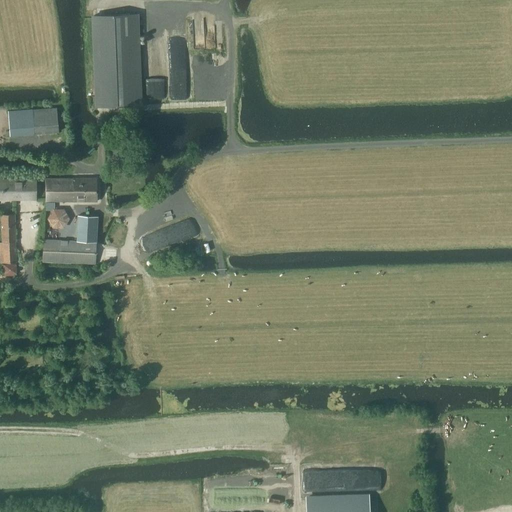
[(139,14),(94,16),(97,107),(142,104),(139,14)]
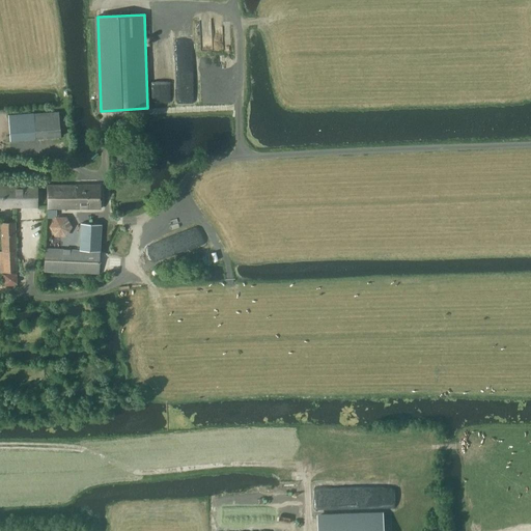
[(61,111),(10,114),(12,140),(63,136),(61,111)]
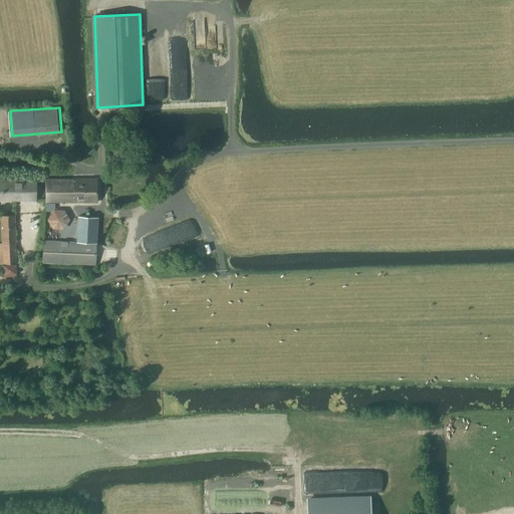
[(47,179),(47,202),(97,202),(97,179),(85,179),(85,177),(72,177),(72,179),(47,179)]
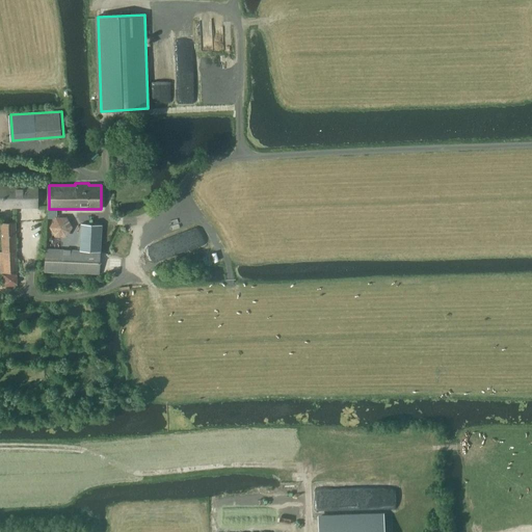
[(36,206),(36,187),(0,186),(0,202),(5,202),(5,197),(11,197),(11,202),(15,202),(15,206),(36,206)]
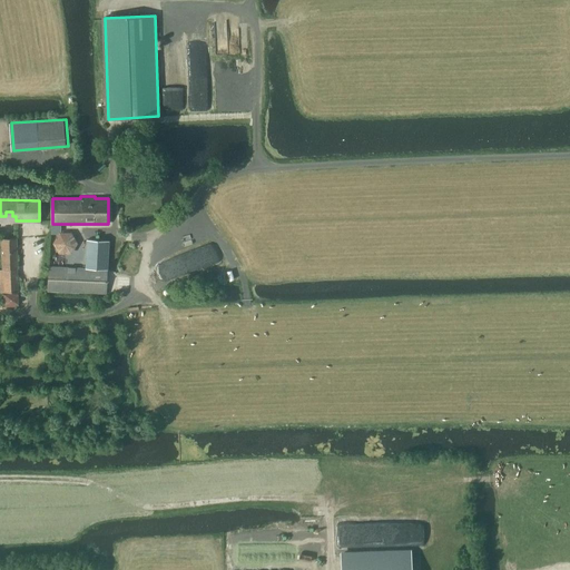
[(74,236),(61,234),(53,244),(59,255),(71,256),(78,247),(74,236)]
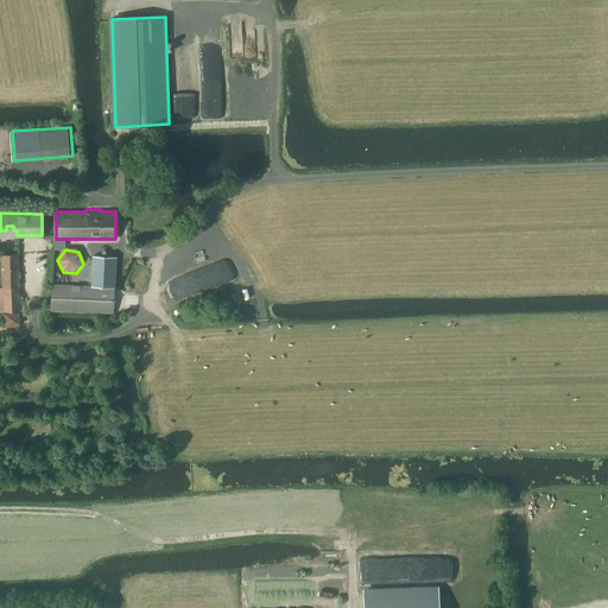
[(4,287),(19,286),(18,254),(2,254),(4,287)]
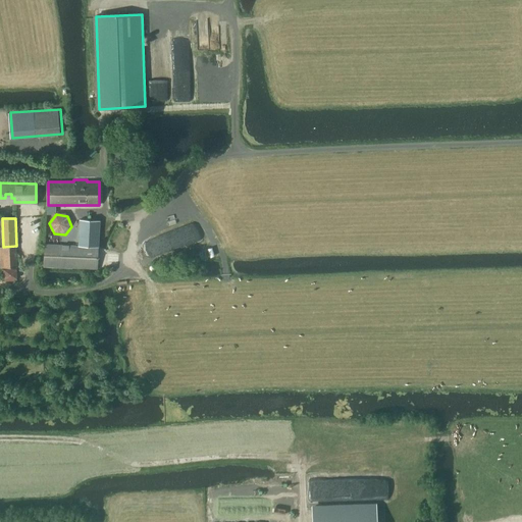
[(99,247),(100,220),(80,219),(79,246),(99,247)]
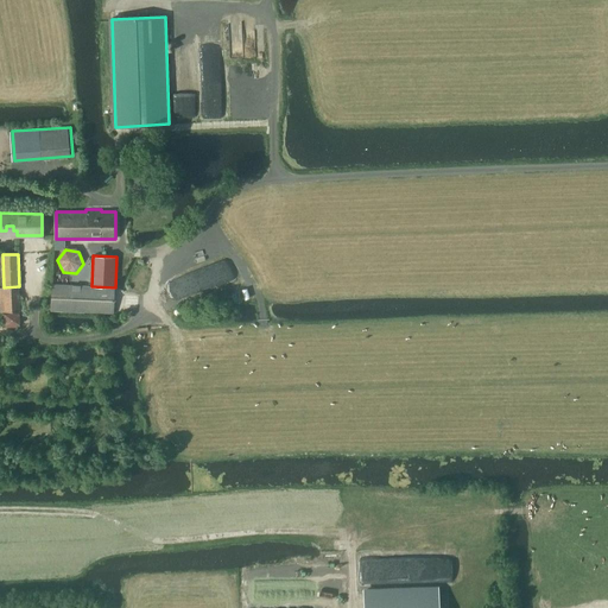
[(115,287),(92,286),(52,284),(51,310),(114,312),(115,287)]
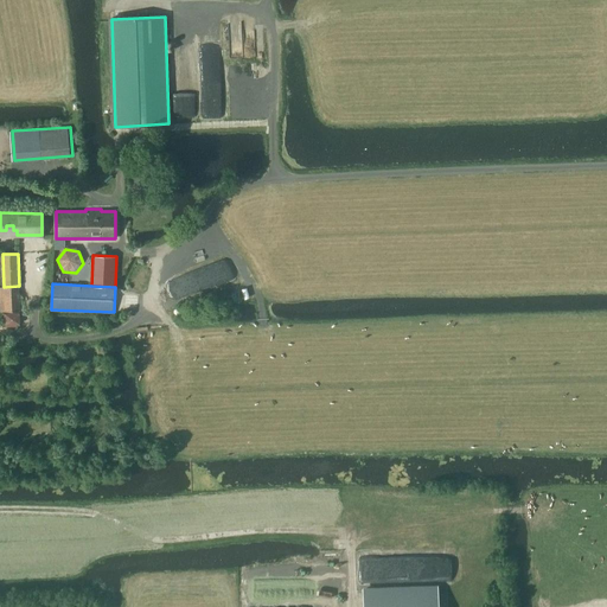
[(19,287),(0,287),(0,296),(1,311),(20,310),(19,287)]
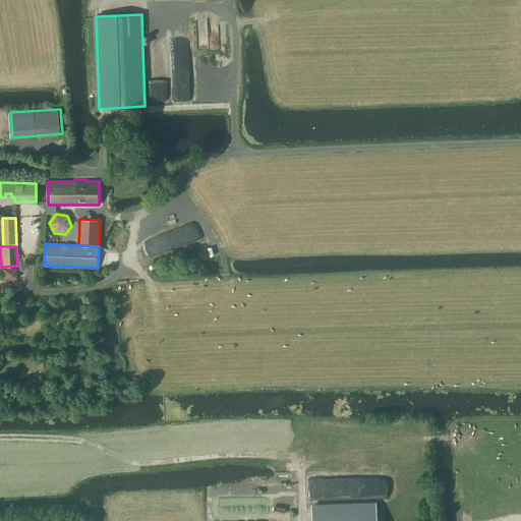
[(375,520),(375,505),(312,507),(312,520),(375,520)]
